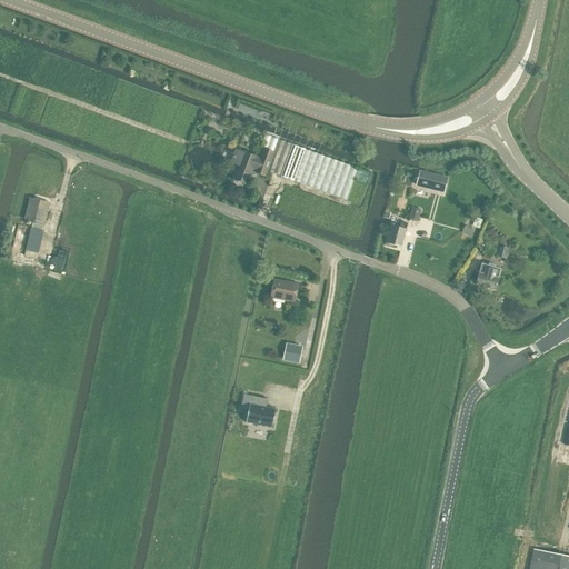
[(370,173),(265,135),(260,149),(263,150),(259,160),(235,150),(230,163),(239,167),(235,180),(247,185),(251,172),(265,178),(267,171),(346,200),(353,180),(366,185),(370,173)]
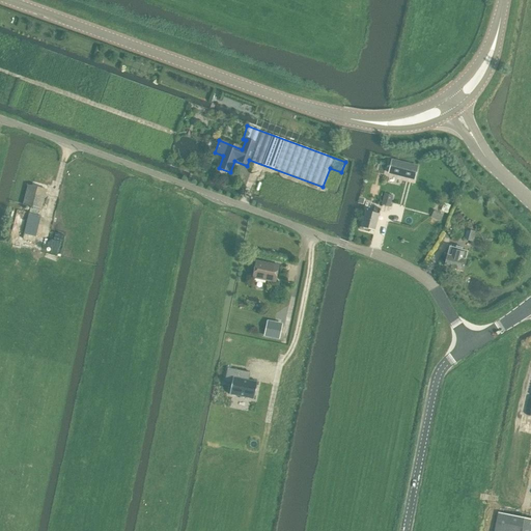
[(388,173),(414,180),(418,166),(391,160),(388,173)]
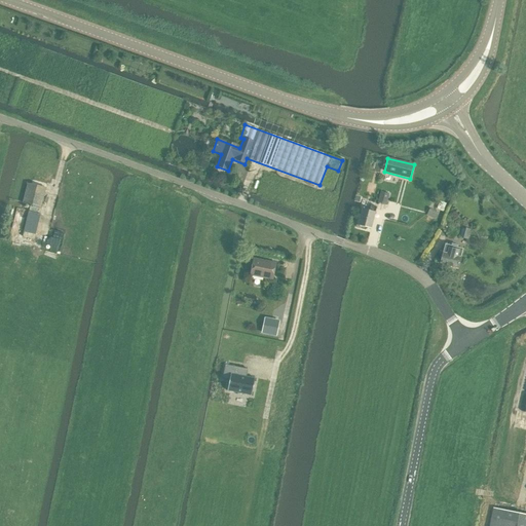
[(28,184),(23,203),(41,208),(45,188),(28,184)]
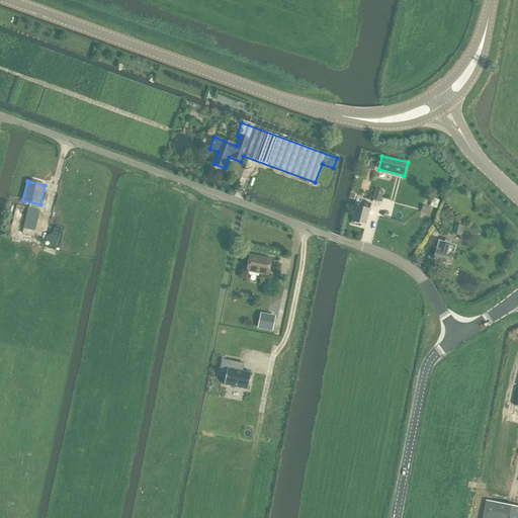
[(374,189),(371,200),(380,202),(383,192),(374,189)]
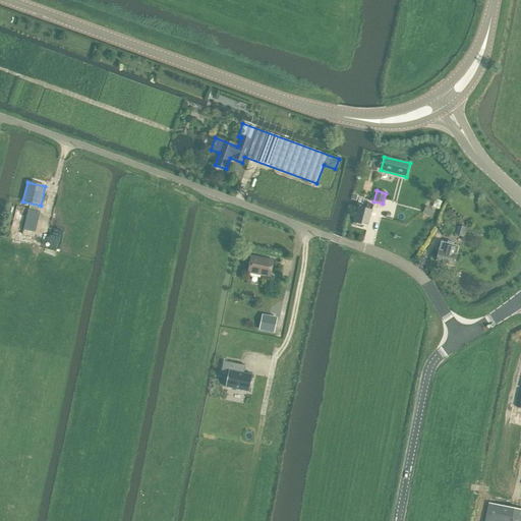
[(436,199),(432,207),(438,210),(442,201),(436,199)]
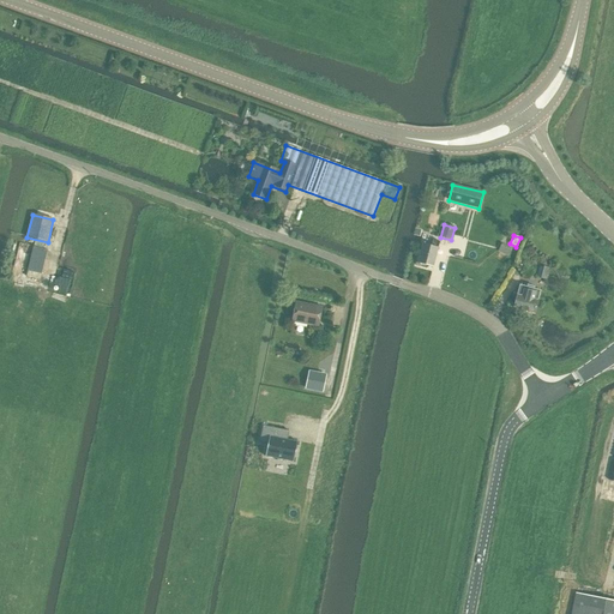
[(433,266),(439,242),(432,240),(431,246),(422,244),(417,263),(433,266)]
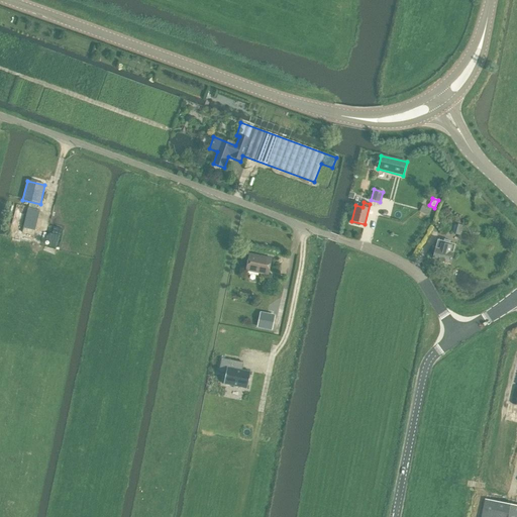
[(422,205),(419,212),(427,215),(430,209),(422,205)]
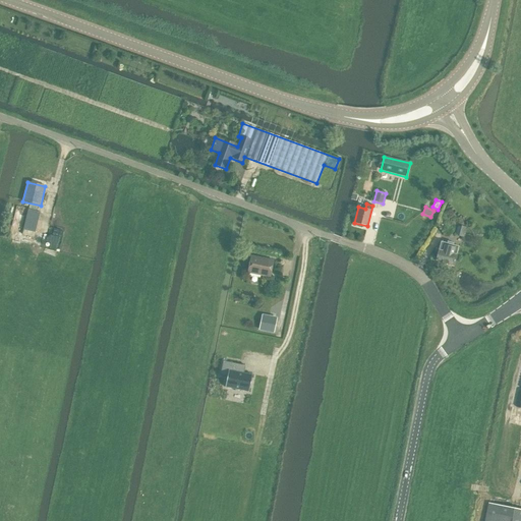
[(463,237),(465,228),(457,226),(455,235),(463,237)]
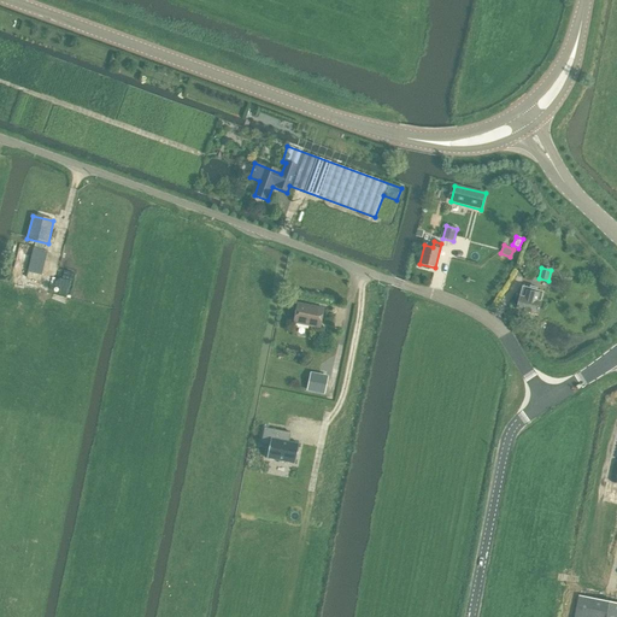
[(536,315),(540,301),(538,301),(540,294),(521,289),(516,310),(536,315)]
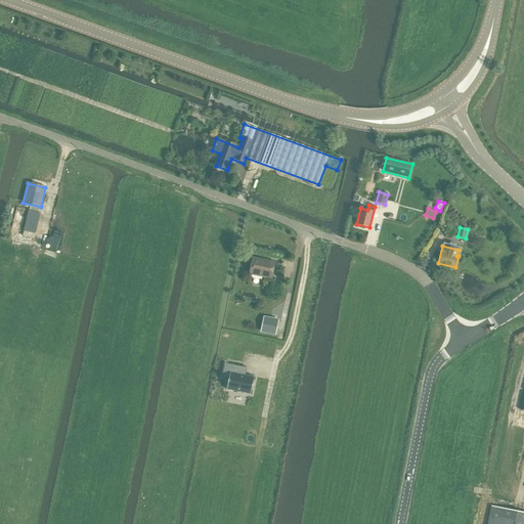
[(271,277),(274,261),(253,257),(250,273),(271,277)]
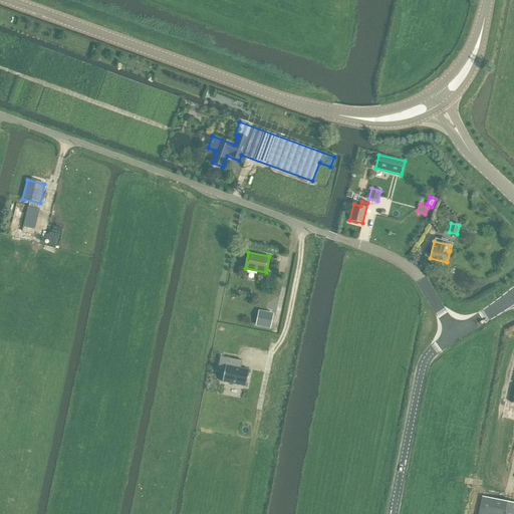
[(258,310),(255,326),(270,329),(273,313),(258,310)]
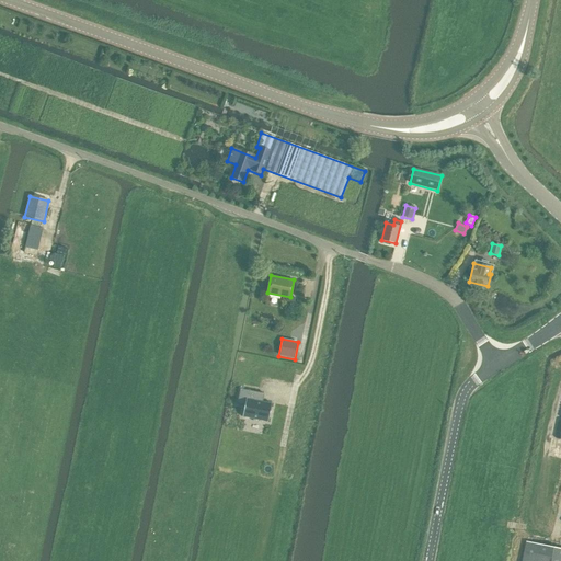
[(240,389),(237,404),(244,405),(242,418),(243,416),(267,422),(272,403),(271,403),(271,404),(262,402),(256,401),(258,392),(240,389)]
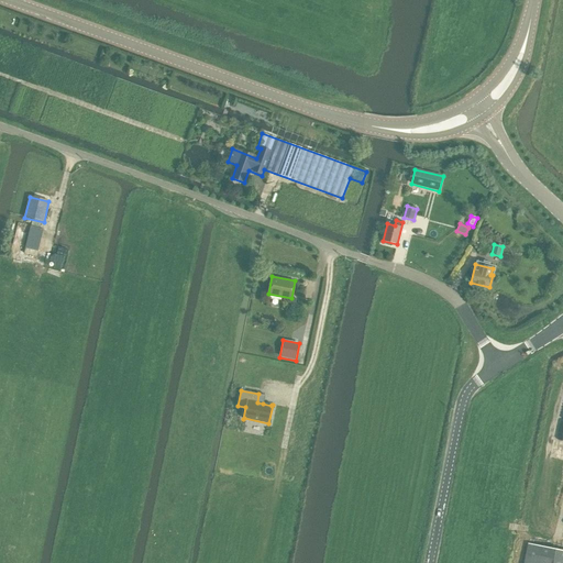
[(562,562),(562,550),(528,544),(523,562),(562,562)]
